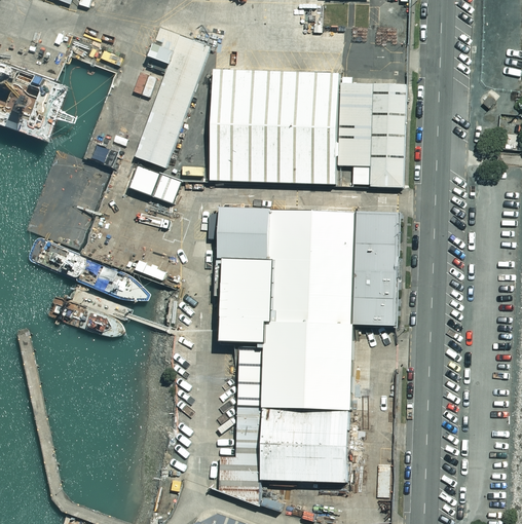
[(212,48),(160,30),(147,67),(168,74),(150,121),(140,118),(134,135),(144,139),(137,157),(166,169),(212,48)]
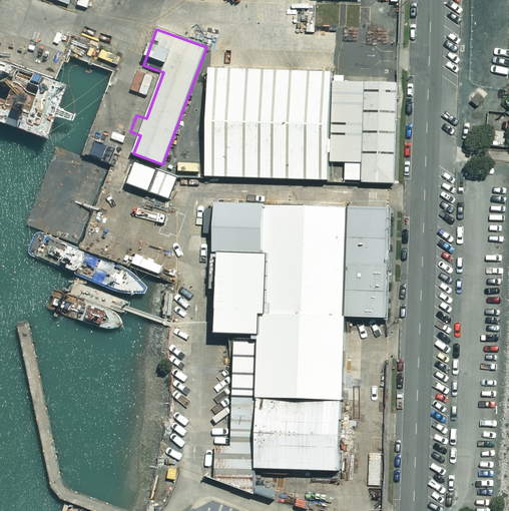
[(337,71),(205,67),(202,174),(325,178),(325,159),(338,159),(338,179),(389,181),(392,80),(337,79),(337,71)]
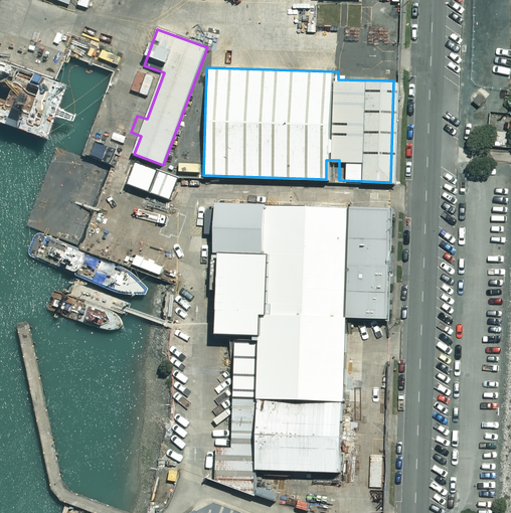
[(178,176),(136,162),(128,185),(170,199),(178,176)]
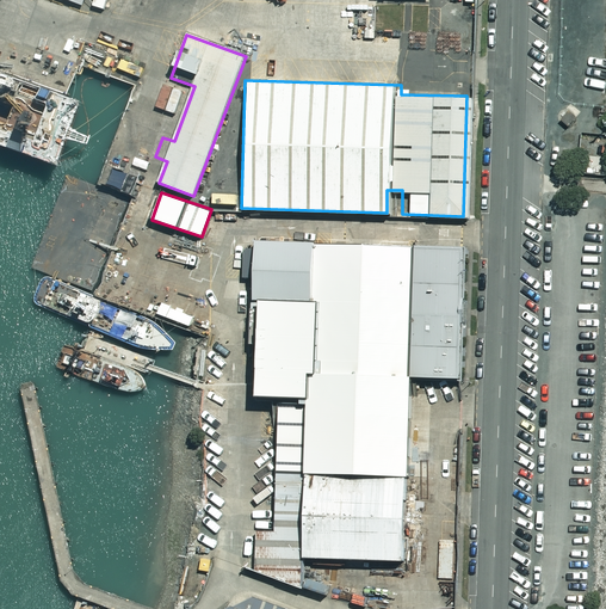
[(465,250),(242,243),(241,277),(253,277),(252,345),(264,345),(261,399),(278,399),(273,530),(255,529),(254,570),(301,584),(303,557),(404,560),(406,535),(432,535),(432,503),(409,502),(413,377),(461,379),(465,250)]
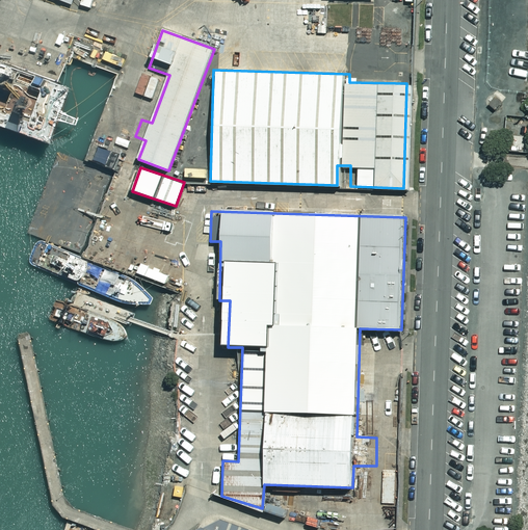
[(248,529),(217,519),(198,529),(248,529)]
